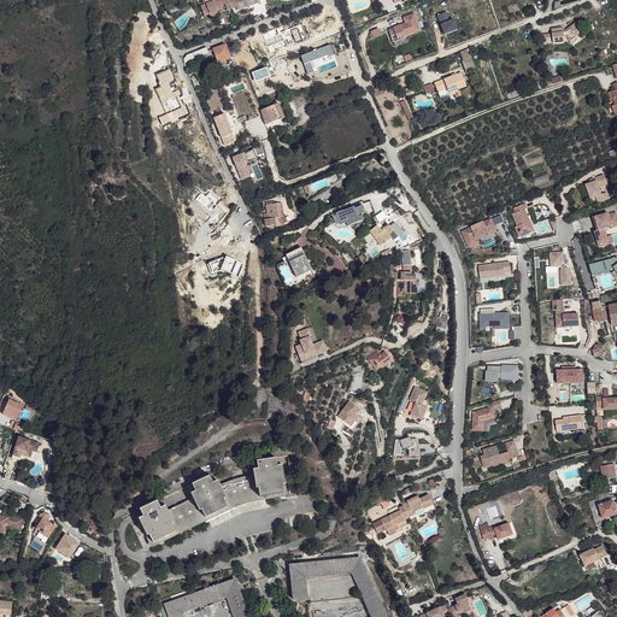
[(204,4),(199,6),(203,16),(209,15),(210,16),(218,13),(217,10),(222,9),(221,5),(224,4),(223,0),(215,0),(213,0),(204,4)]
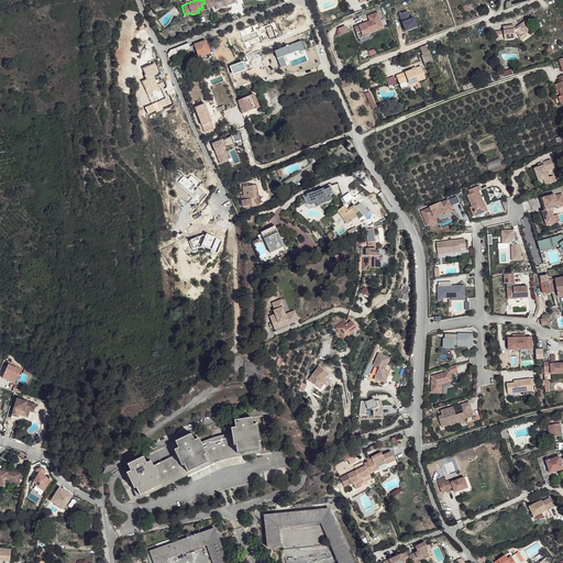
[(370,33),(384,28),(378,12),(368,15),(370,21),(354,26),(360,39),(364,37),(363,35),(370,33)]
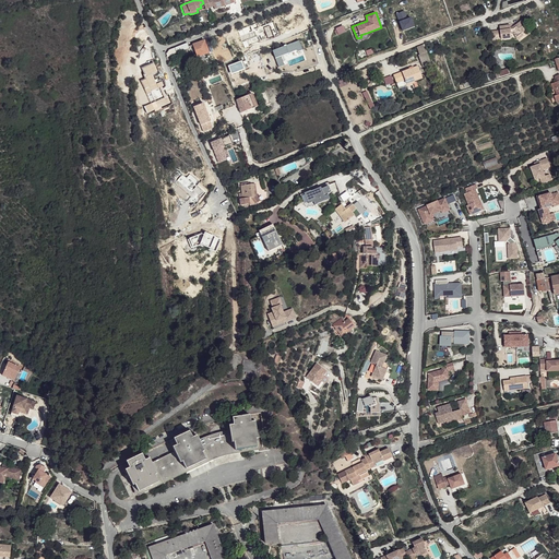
[(491,31),(492,39),(500,38),(501,38),(511,37),(511,33),(513,33),(513,34),(515,36),(518,39),(523,35),(521,33),(527,27),(522,20),(512,27),(512,28),(510,28),(510,27),(510,24),(499,26),(500,30),(491,31)]
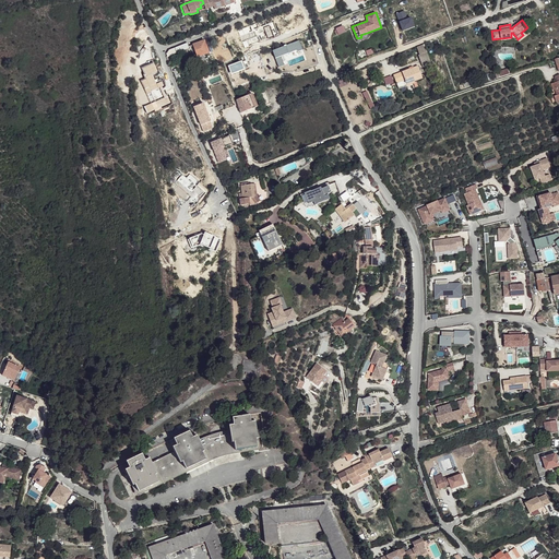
[(205,40),(200,43),(204,55),(209,52),(205,40)]
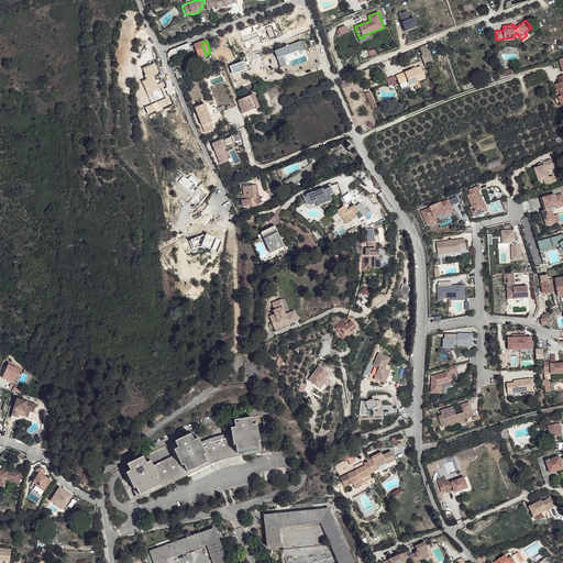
[(201,43),(195,45),(199,57),(206,55),(201,43)]
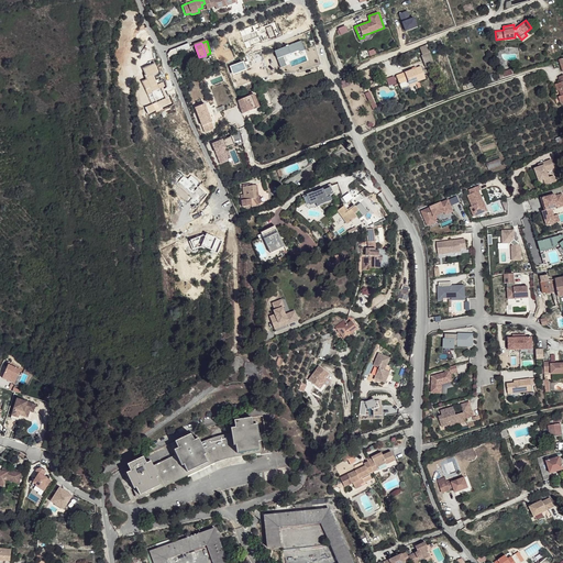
[(172,50),(167,54),(169,57),(187,50),(185,45),(172,50)]
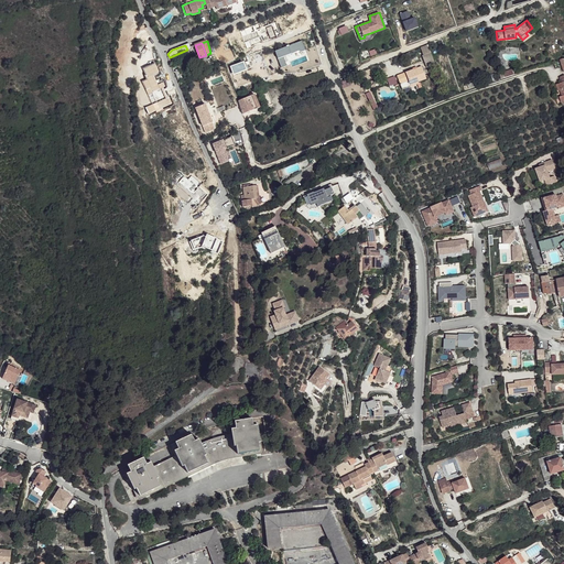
[(429,47),(420,51),(423,58),(431,55),(429,47)]
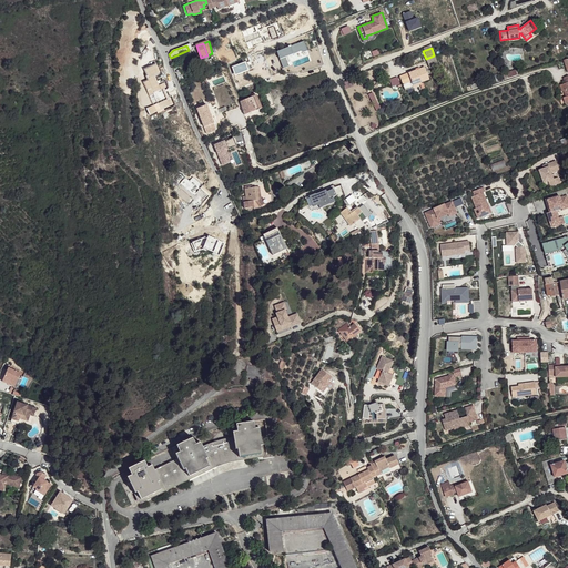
[(438,68),(434,56),(426,59),(425,60),(430,71),(438,68)]
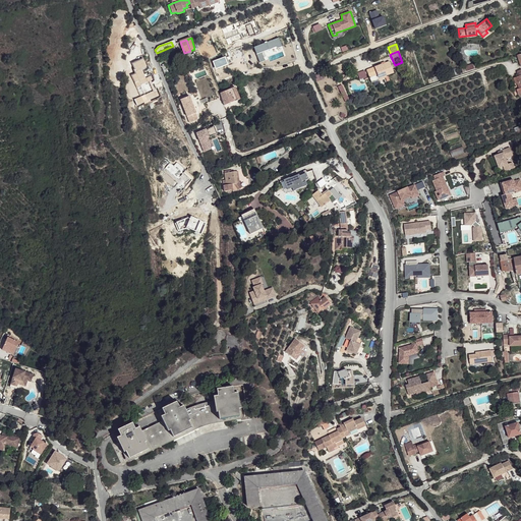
[(389,61),(366,69),(371,81),(379,78),(379,77),(386,74),(393,71),(389,61)]
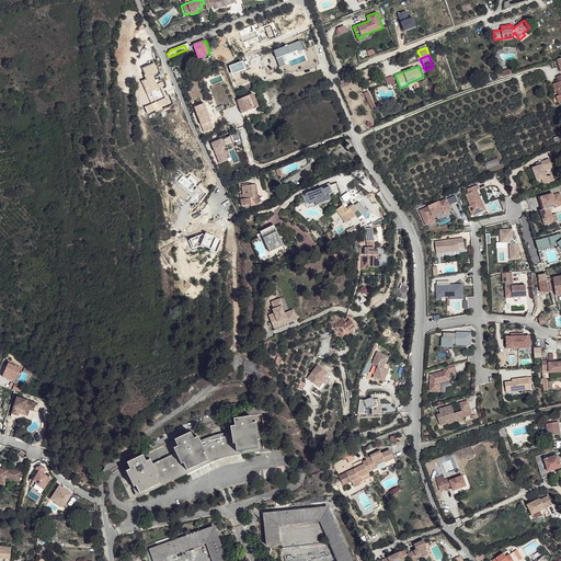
[(260,91),(258,92),(263,106),(272,103),(267,91),(261,93),(260,91)]
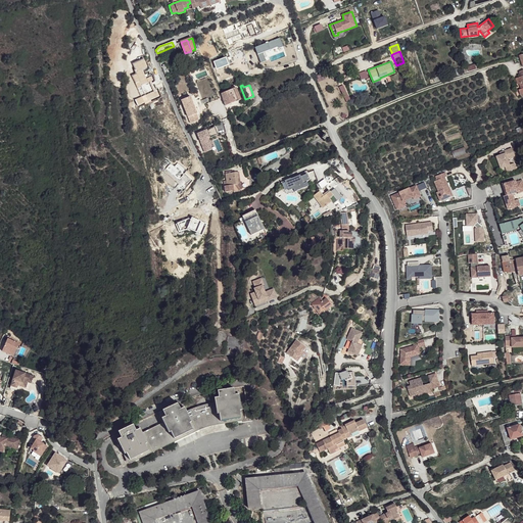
[(231,90),(222,94),(226,106),(235,102),(234,96),(233,96),(231,90)]
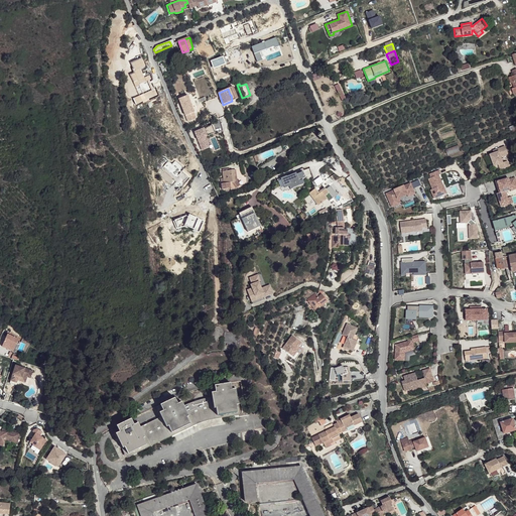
[(209,97),(213,110),(218,108),(218,109),(223,106),(223,105),(219,93),(209,97)]
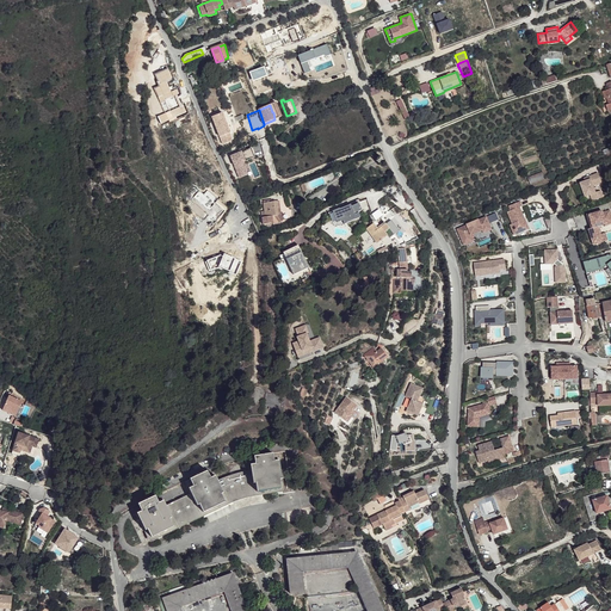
[(545,178),(543,171),(528,178),(531,184),(545,178)]
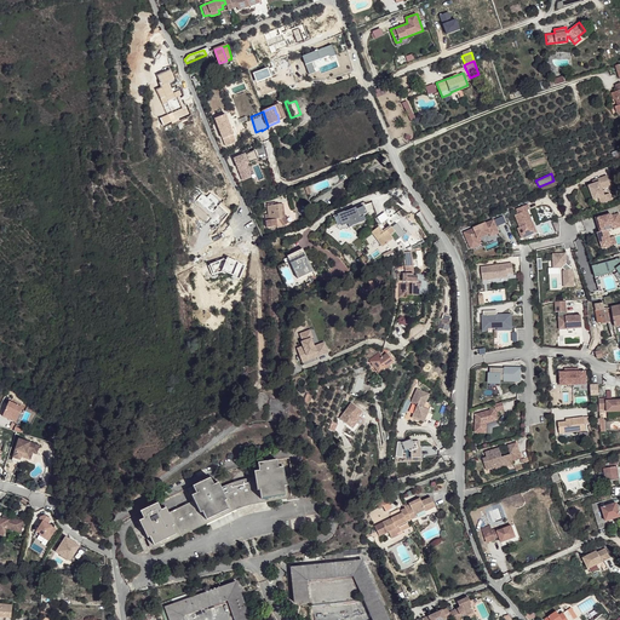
[(603,195),(601,189),(609,185),(606,176),(593,181),(595,183),(587,187),(592,200),(598,197),(601,204),(612,200),(609,194),(603,195)]
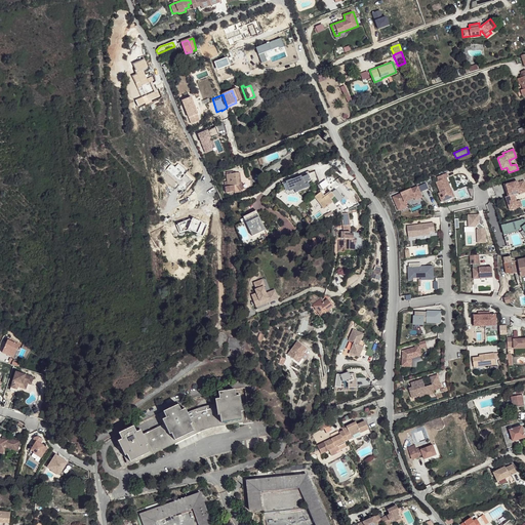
[(226,185),(227,190),(234,189),(234,186),(237,186),(242,185),(241,184),(240,173),(235,173),(234,171),(227,172),(228,185),(226,185)]
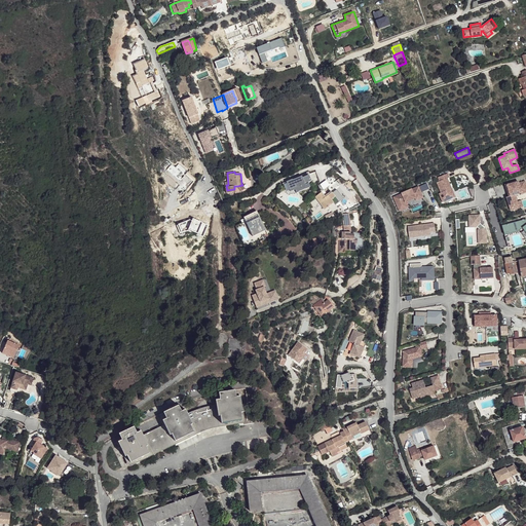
[(452,189),(448,179),(450,178),(448,174),(438,178),(440,182),(437,183),(441,193),(439,194),(443,202),(454,197),(451,189),(452,189)]
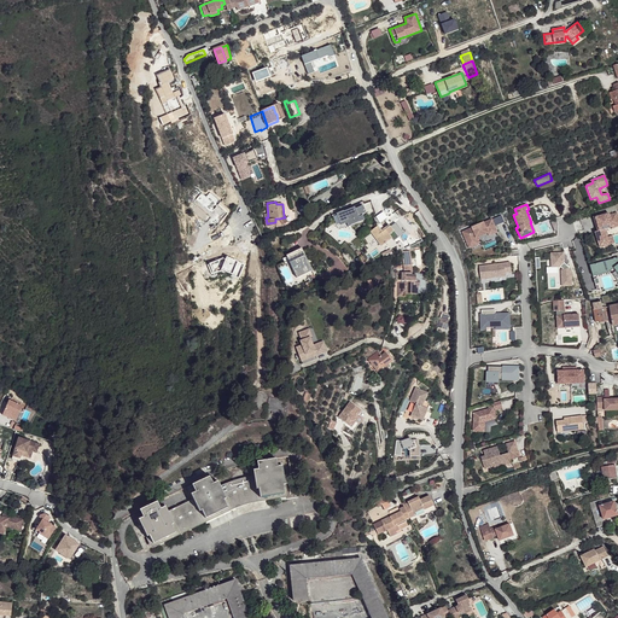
[(336,215),(339,226),(347,223),(348,228),(365,222),(362,216),(366,215),(362,207),(336,215)]
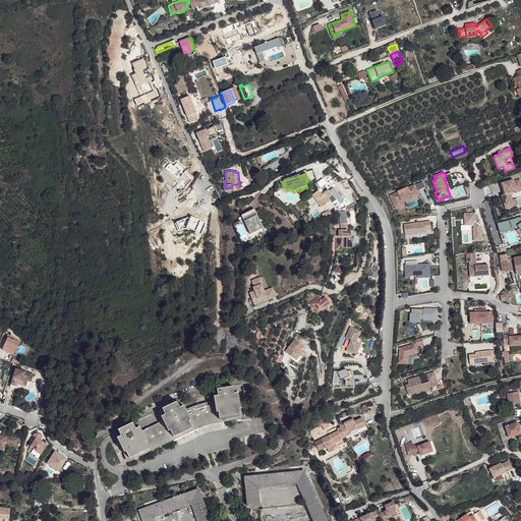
[(520,190),(520,182),(520,180),(514,182),(514,180),(504,183),(503,183),(506,194),(505,194),(502,195),(506,209),(514,207),(512,200),(510,193),(517,191),(517,192),(520,190)]
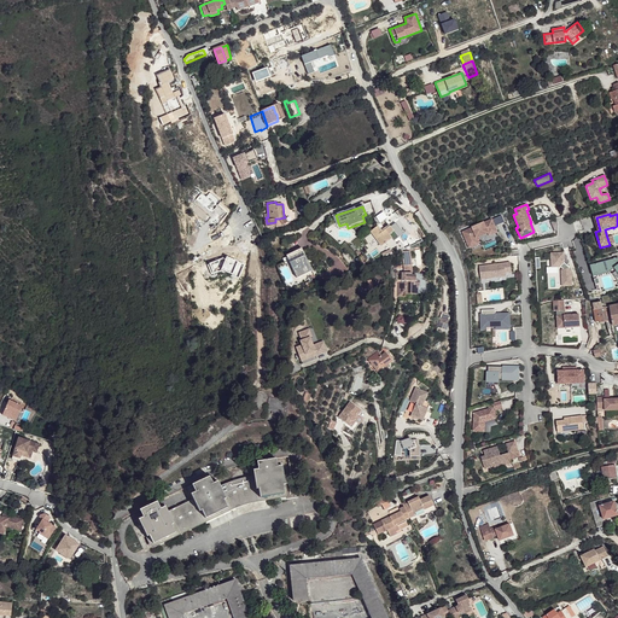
[(477,238),(488,233),(487,231),(495,227),(493,220),(477,226),(477,227),(476,228),(476,227),(462,232),(468,249),(479,244),(477,238)]
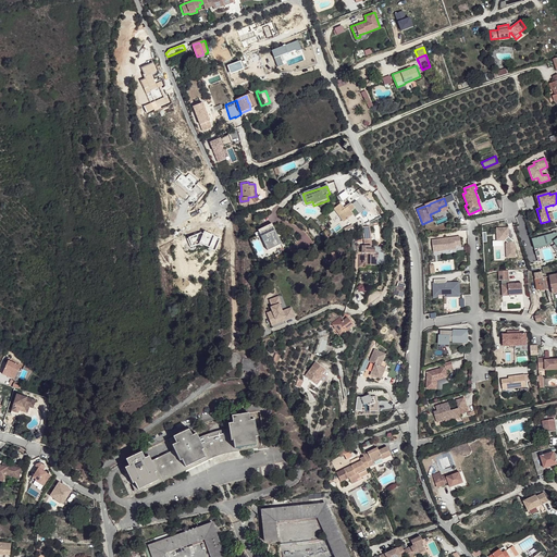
[(356,209),(351,202),(347,205),(344,200),(334,208),(345,221),(354,214),(353,212),(356,209)]
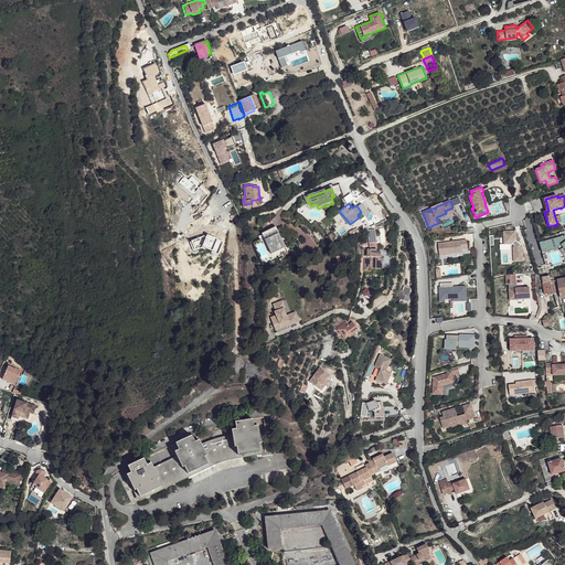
[(515,241),(514,232),(502,233),(503,245),(511,245),(513,247),(512,248),(513,263),(522,262),(521,246),(520,246),(520,245),(516,243),(516,244),(514,242),(515,241)]
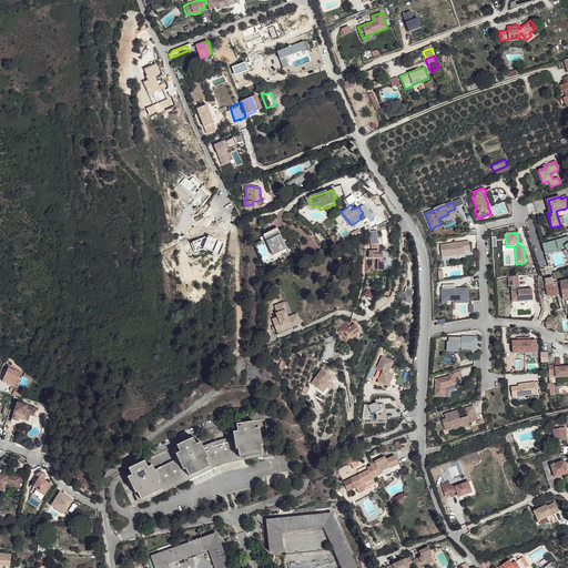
[(567,236),(543,244),(545,252),(565,246),(567,250),(567,236)]
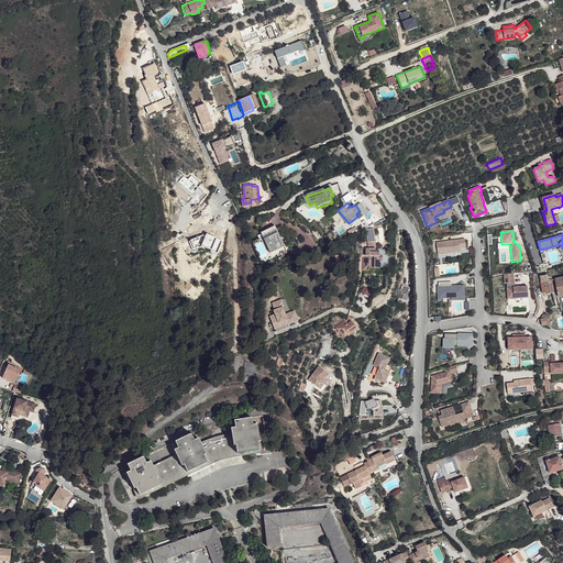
[(461,252),(461,249),(466,247),(465,239),(437,242),(439,254),(461,252)]
